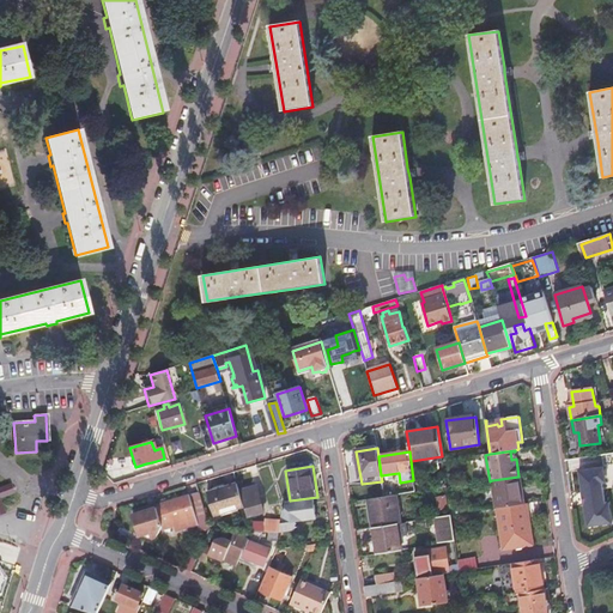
[(523,504),(519,477),(492,480),(496,509),(523,504)]
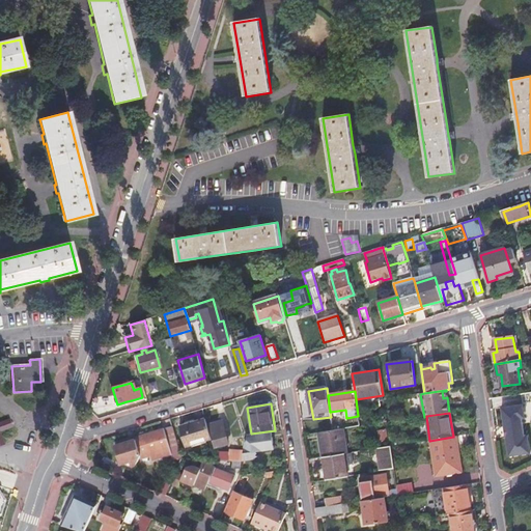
[(207,425),(205,419),(180,427),(187,446),(212,439),(211,436),(207,425)]
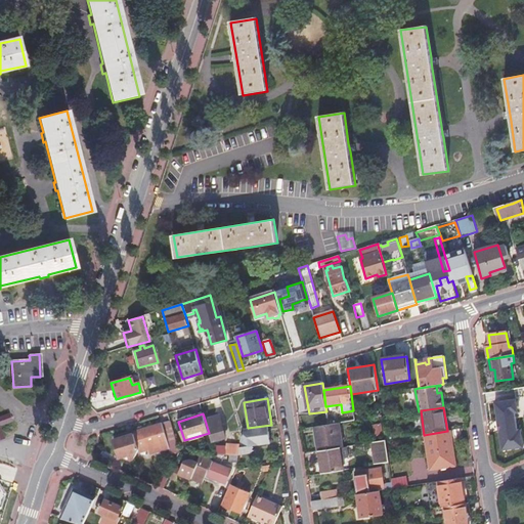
[(0,421),(0,439),(5,437),(0,426),(12,422),(10,417),(0,421)]
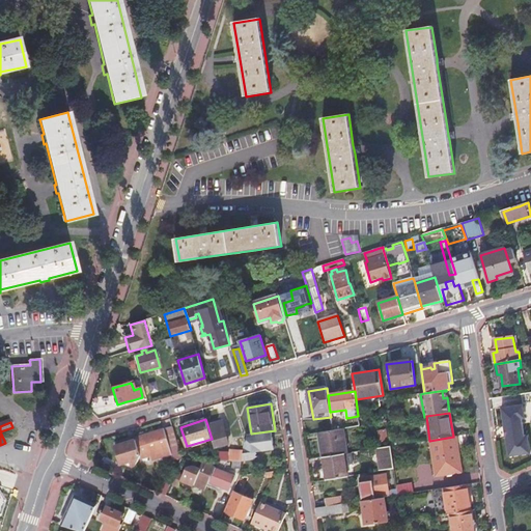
[(207,425),(211,436),(212,436),(216,448),(228,445),(222,422),(207,425)]
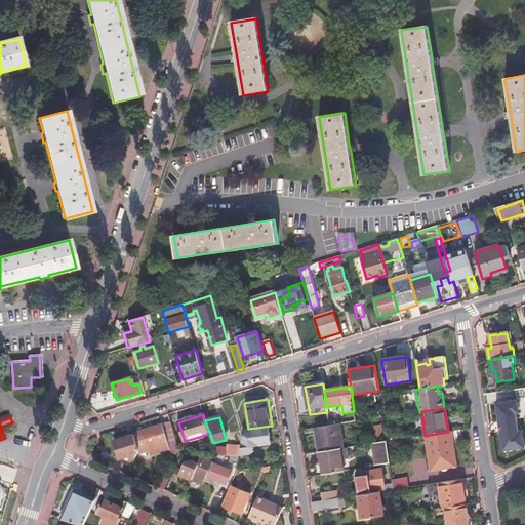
[(524,443),(524,426),(523,426),(521,417),(508,419),(509,429),(514,428),(516,445),(524,443)]
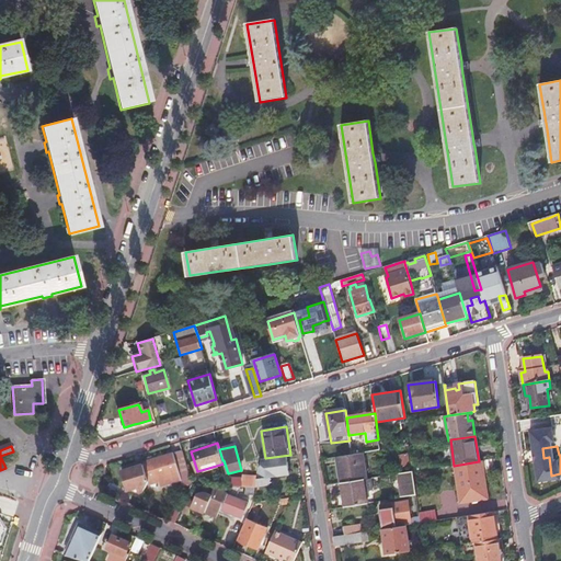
[(184,487),(192,483),(183,453),(174,455),(180,472),(182,481),(184,487)]
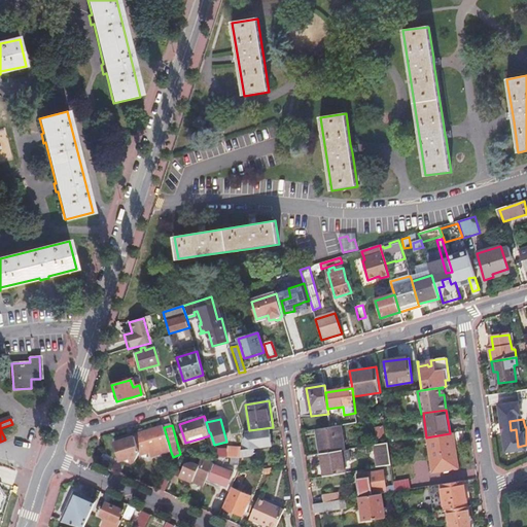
[(344,450),(340,426),(330,427),(316,429),(320,454),(321,454),(342,450),(344,450)]
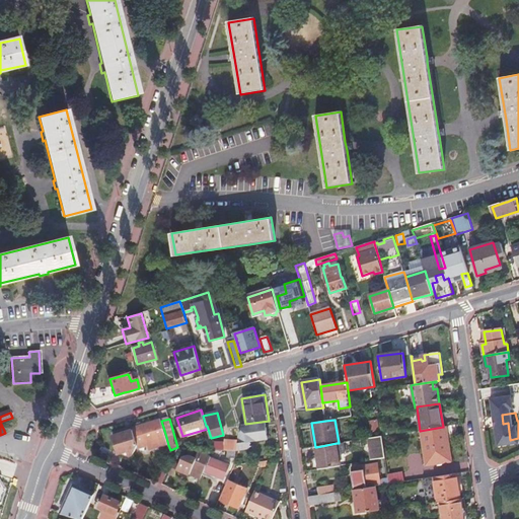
[(138,446),(147,446),(146,443),(166,437),(161,421),(133,429),(133,431),(138,446)]
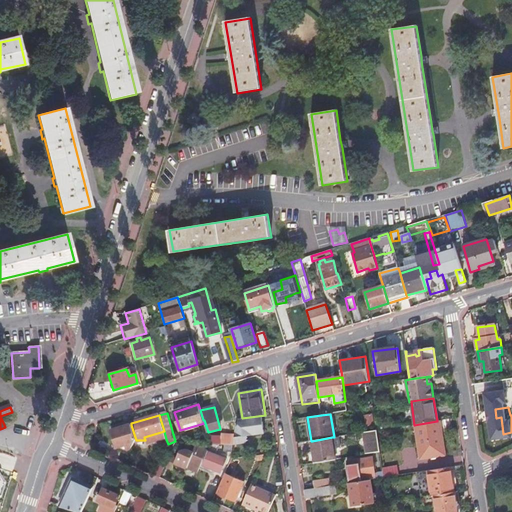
[(242,418),(237,419),(236,425),(234,439),(233,444),(240,444),(247,442),(252,440),(251,436),(268,433),(265,415),(242,418)]
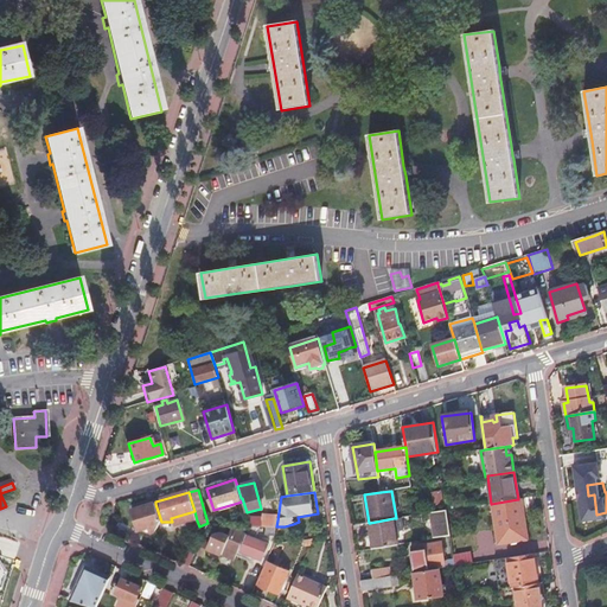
[(441,503),(440,492),(432,493),(434,504),(441,503)]
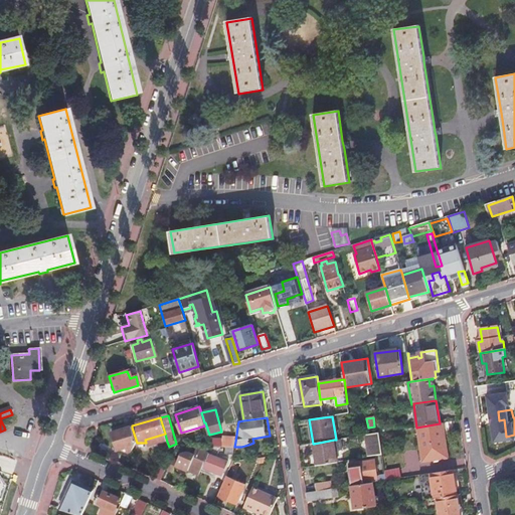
[(440,423),(416,427),(422,462),(448,459),(442,423),(440,423)]
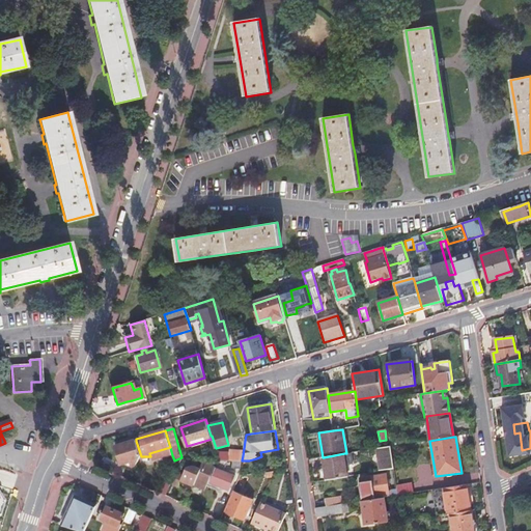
[(133,467),(137,465),(141,456),(136,441),(116,447),(121,465),(131,462),(133,467)]
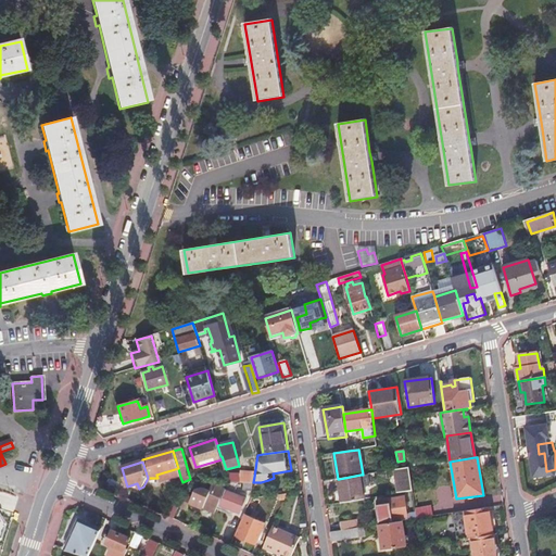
[(159,482),(180,477),(178,468),(156,475),(158,478),(159,482)]
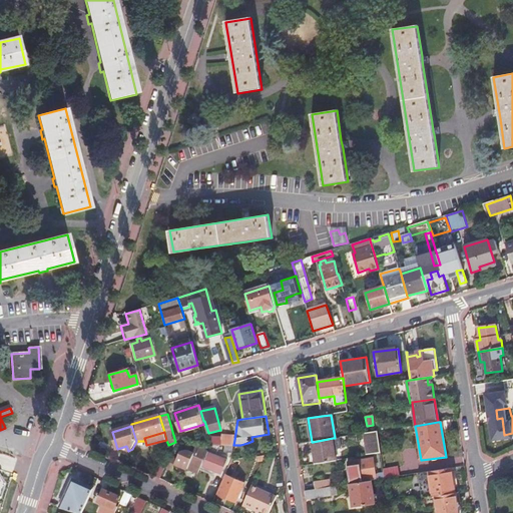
[(380,454),(378,432),(368,433),(371,455),(380,454)]
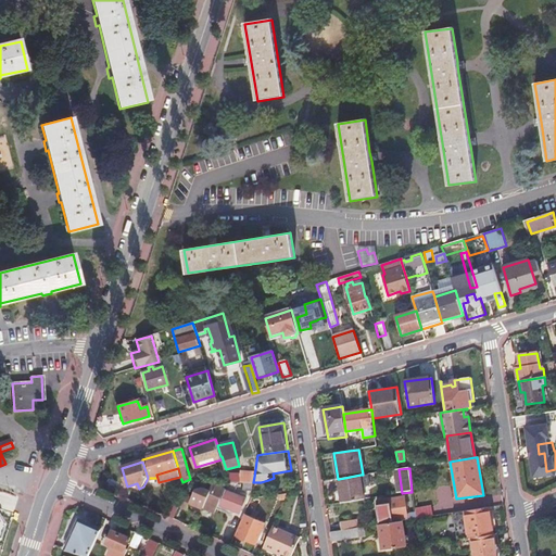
[(364,500),(361,475),(339,479),(342,503),(364,500)]
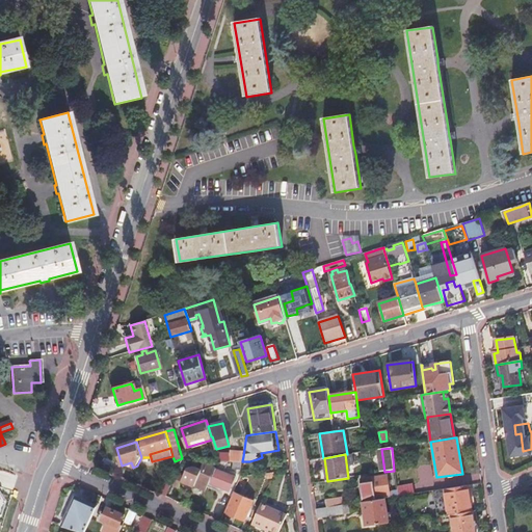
[(208,485),(215,470),(204,464),(203,469),(201,471),(195,468),(192,468),(187,469),(184,476),(182,480),(205,491),(208,485)]
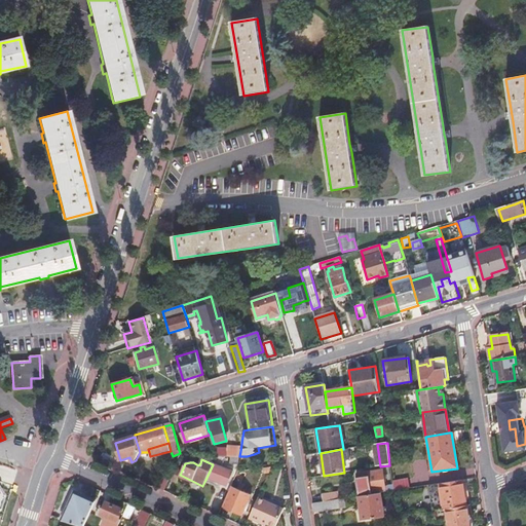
[(232,472),(213,464),(208,479),(215,482),(217,483),(226,487),(232,472)]
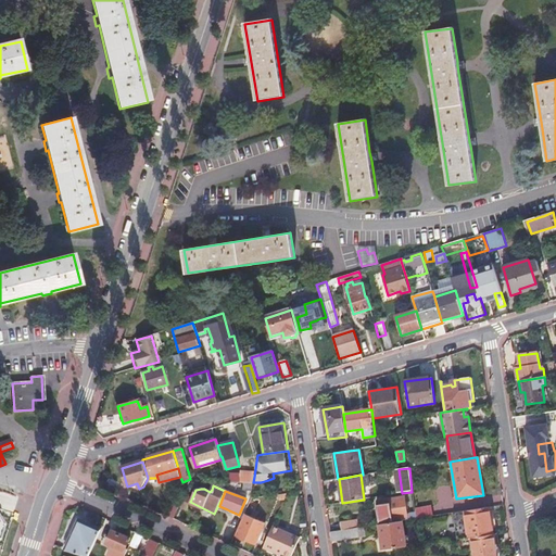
[(192,497),(185,493),(179,506),(187,509),(190,502),(192,497)]
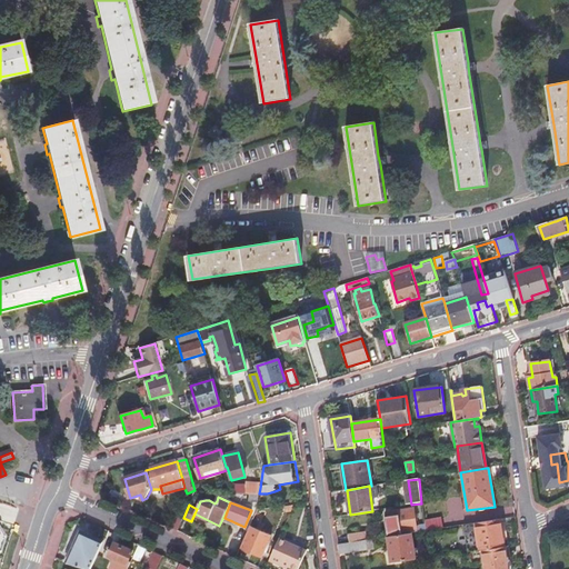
[(401,535),(411,533),(426,531),(425,523),(417,525),(415,508),(397,511),(398,516),(385,517),(388,537),(401,535)]
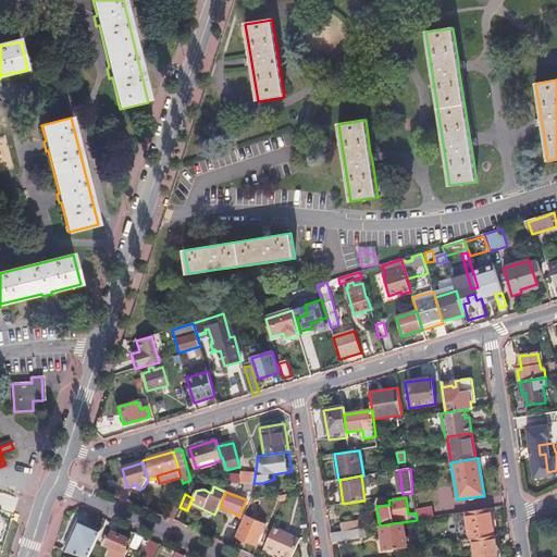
[(173,520),(178,508),(172,506),(168,518),(173,520)]
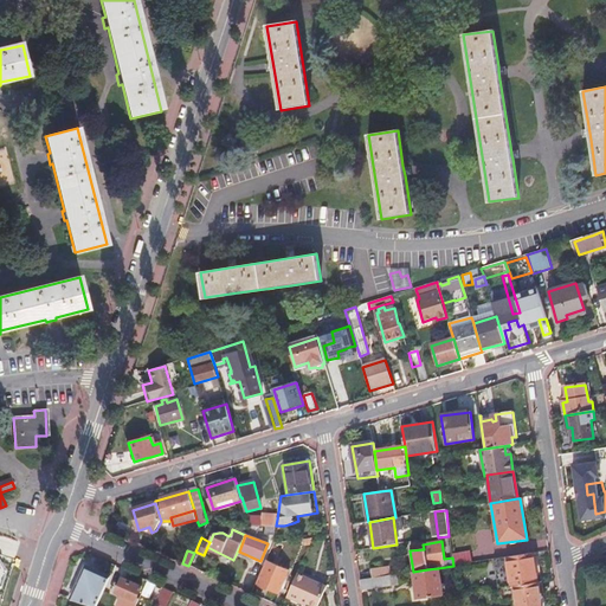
[(492,560),(497,590),(515,586),(537,582),(534,553),(492,560)]
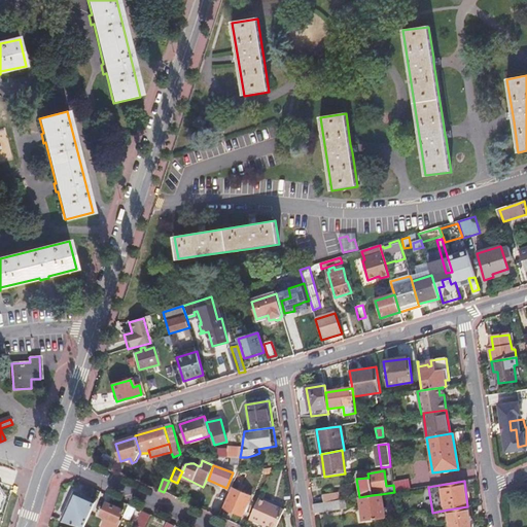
[(393,485),(394,492),(409,490),(408,482),(393,484),(393,485)]
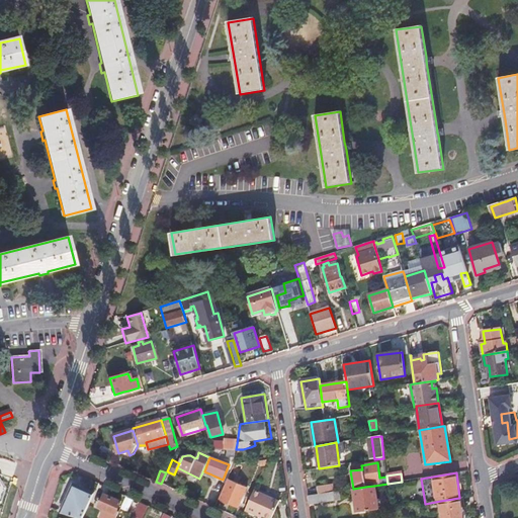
[(238,507),(246,488),(228,481),(220,499),(238,507)]
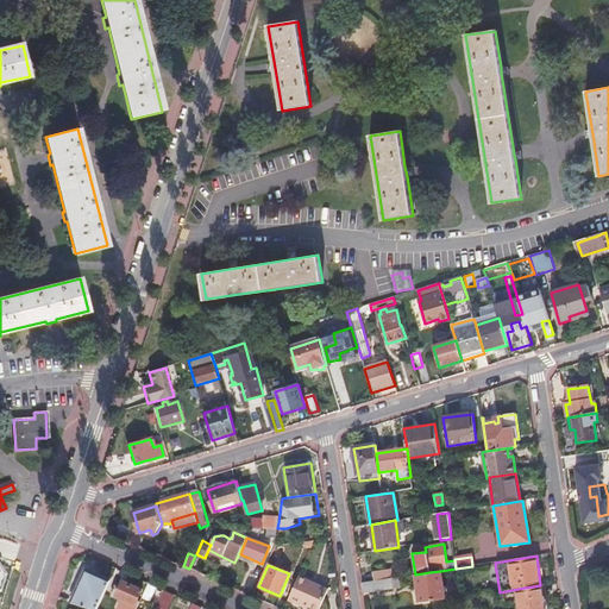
[(86,567),(71,602),(95,608),(98,608),(99,608),(105,595),(111,579),(86,567)]
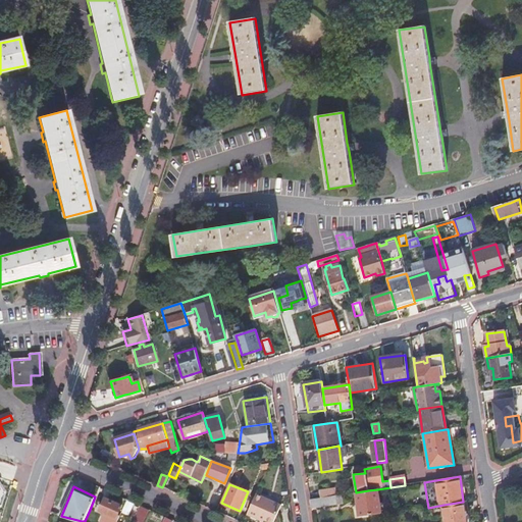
[(319,490),(320,499),(335,496),(334,488),(319,490)]
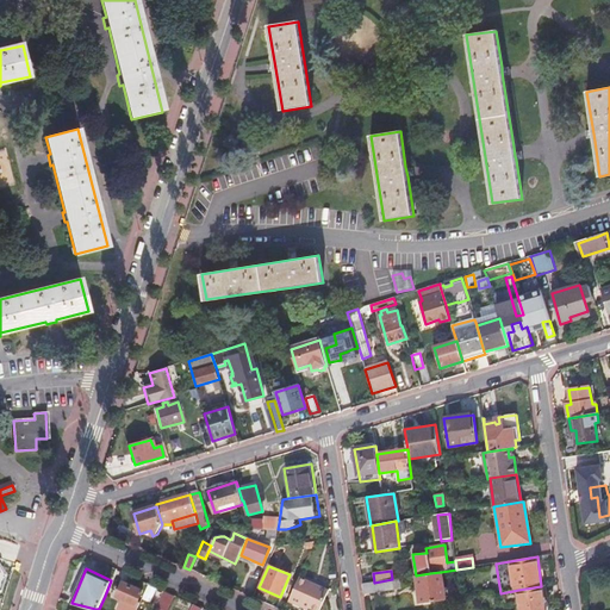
[(430,573),(416,576),(421,602),(446,598),(441,572),(430,573)]
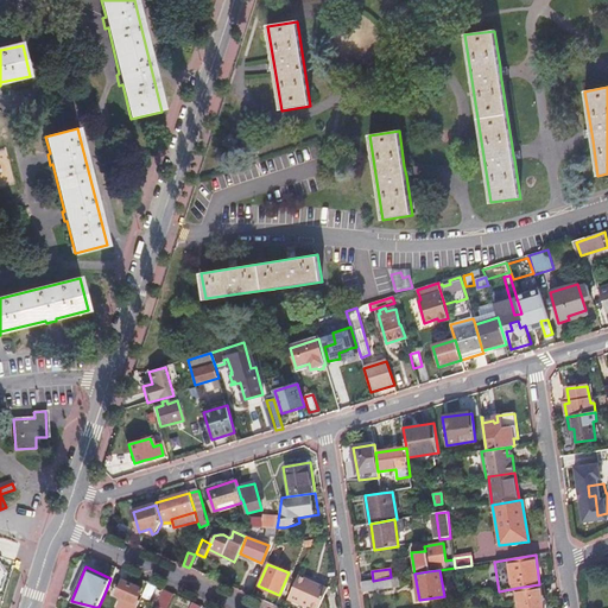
[(298,575),(287,599),(301,605),(302,602),(308,605),(315,607),(318,607),(328,588),(298,575)]
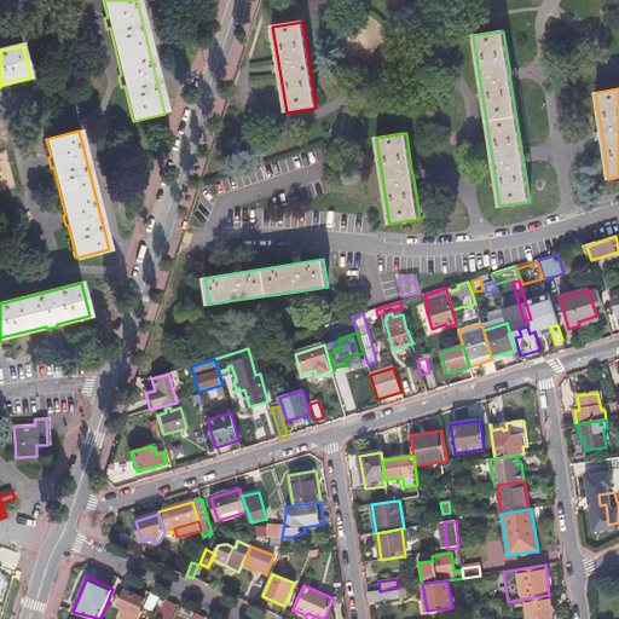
[(368,593),(369,603),(406,597),(405,588),(398,588),(380,591),(368,593)]
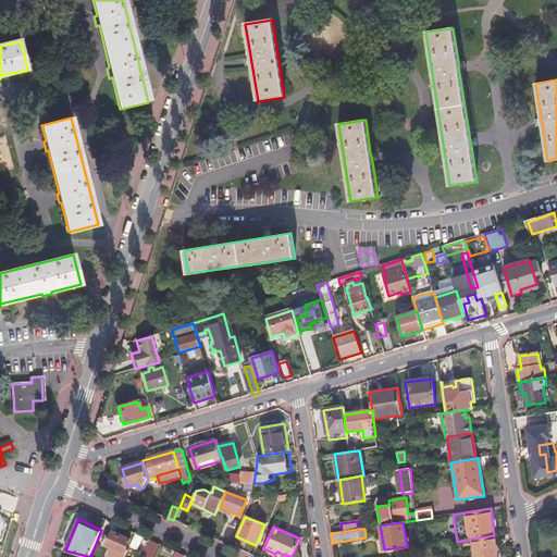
[(108,556),(111,556),(125,556),(127,551),(125,549),(131,540),(112,532),(106,544),(112,547),(108,556)]
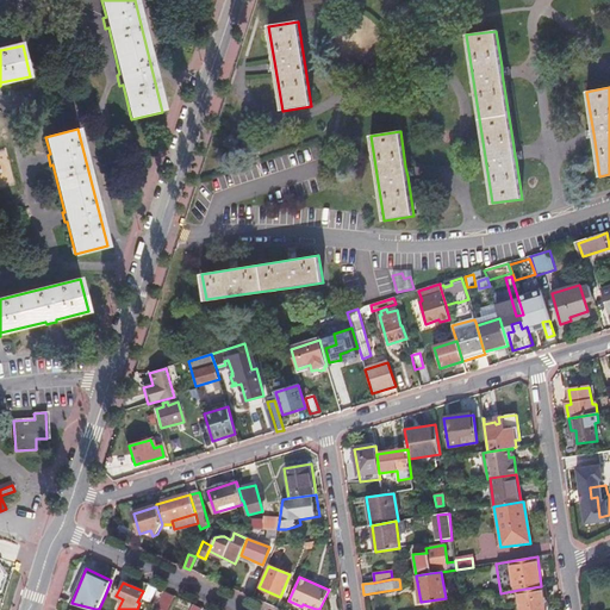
[(151,602),(156,587),(148,584),(143,599),(151,602)]
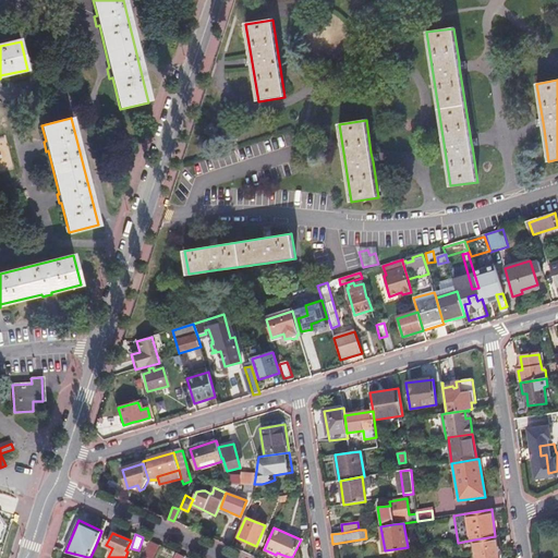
[(474,540),(476,557),(498,557),(495,536),(474,540)]
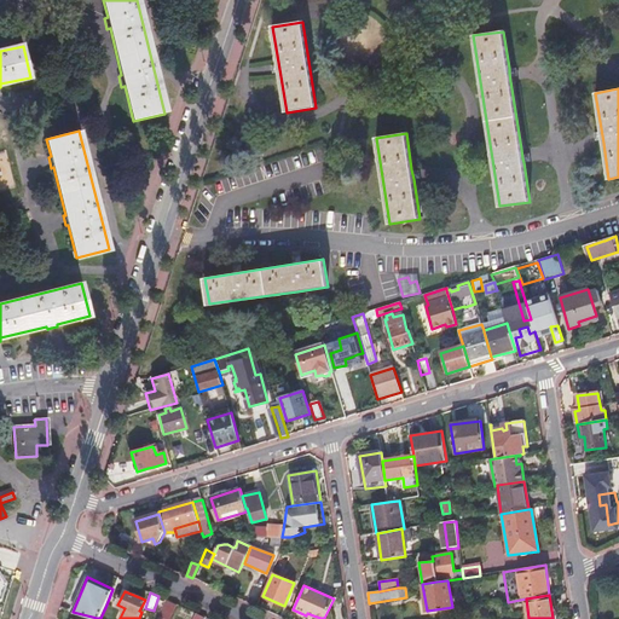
[(161,611),(173,617),(178,605),(166,600),(161,611)]
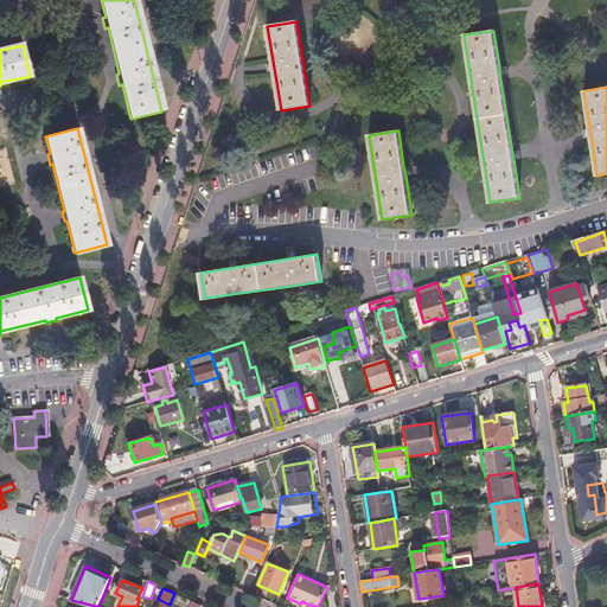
[(104,593),(98,606),(106,606),(112,595),(104,593)]
